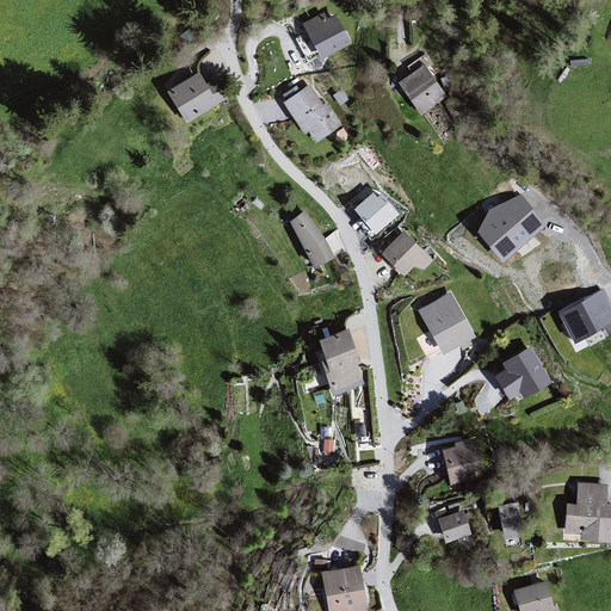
[(332,12),(302,24),(321,59),(350,44),(332,12)]
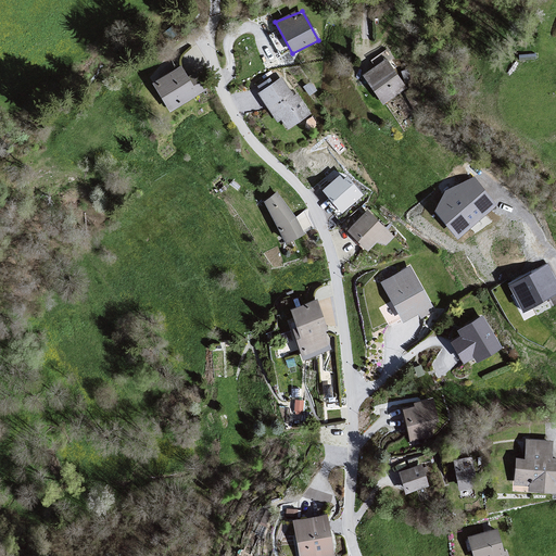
[(383,60),(362,76),(383,104),(403,89),(383,60)]
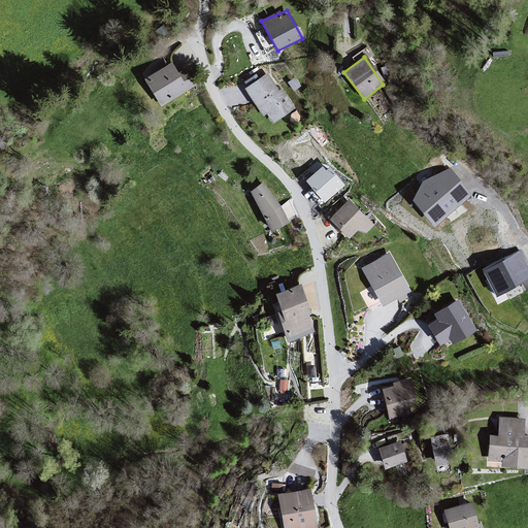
[(174,62),(144,79),(163,107),(191,90),(174,62)]
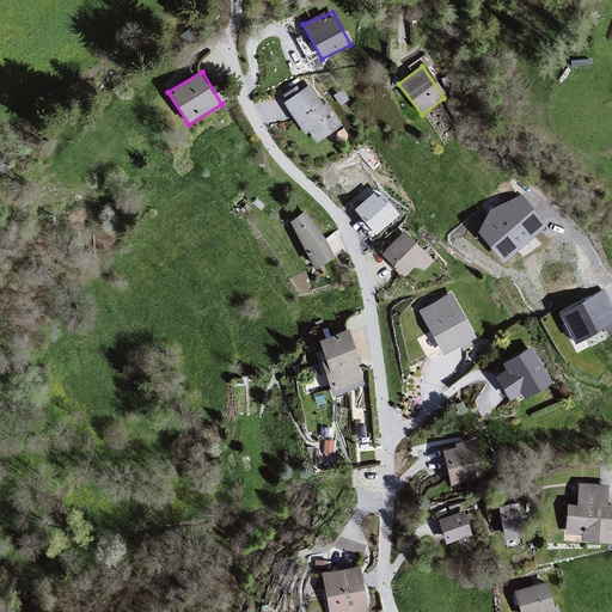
[(311,86),(283,103),(300,134),(307,130),(318,145),(340,126),(323,106),(311,86)]
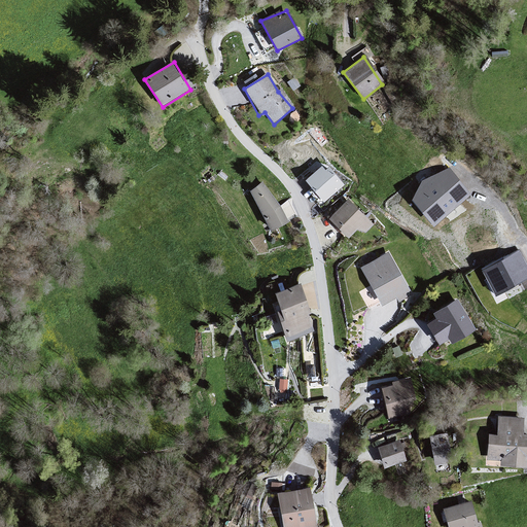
[(344,183),(325,161),(305,176),(323,200),(344,183)]
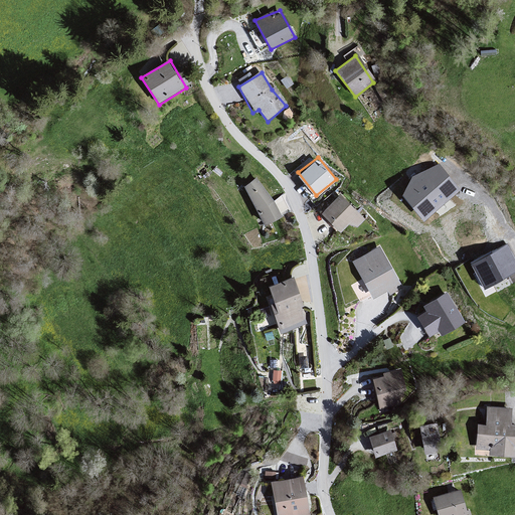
[(422,218),(462,188),(439,158),(399,188),(422,218)]
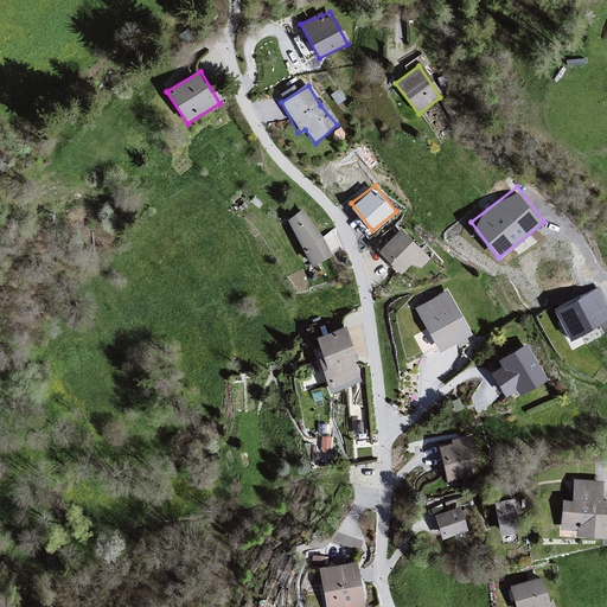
[(302,212),(287,222),(312,268),(331,255),(302,212)]
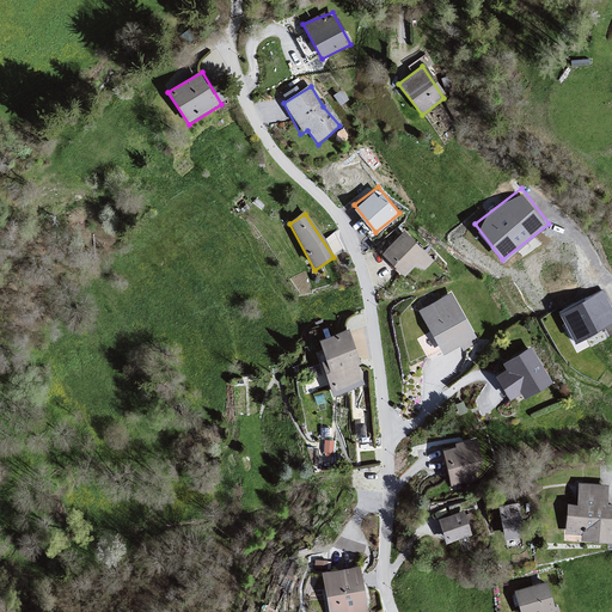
[(434,262),(404,232),(384,255),(404,279),(415,268),(423,273),(434,262)]
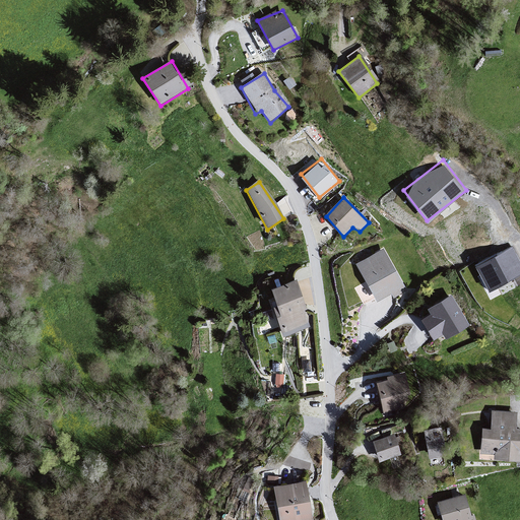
[(519,257),(512,243),(475,263),(490,289),(519,272),(519,257)]
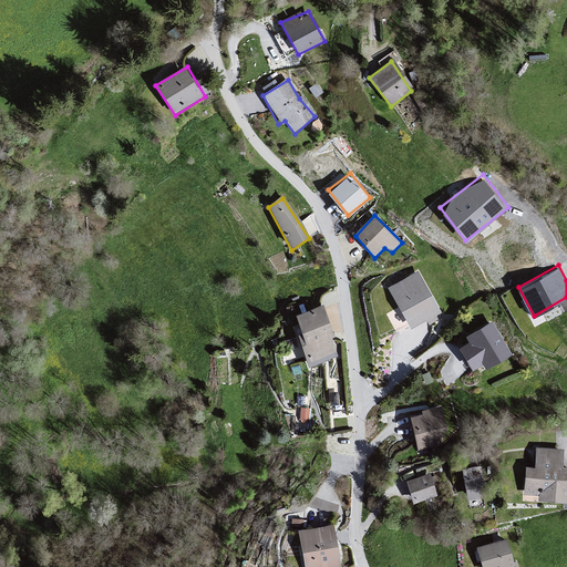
[(416,274),(389,288),(412,327),(428,321),(430,327),(442,318),(433,295),(416,274)]
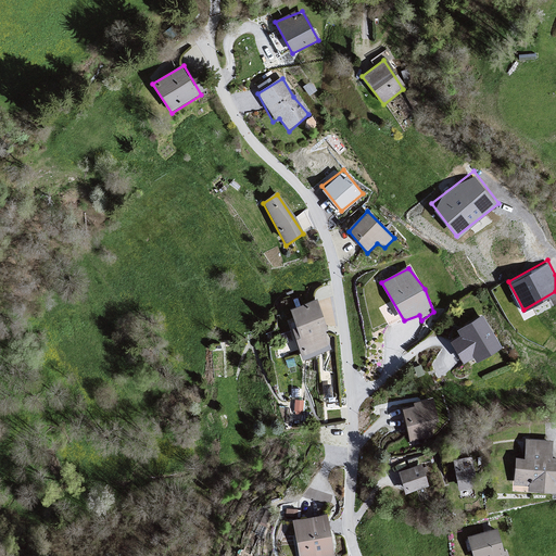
[(315,302),(290,310),(303,358),(329,348),(325,319),(315,302)]
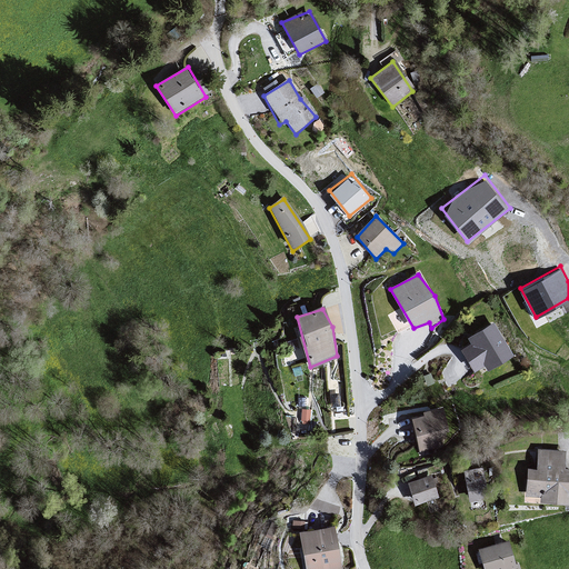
[(491,370),(513,353),(495,323),(469,337),(473,342),(463,349),(475,372),(485,367),(491,370)]
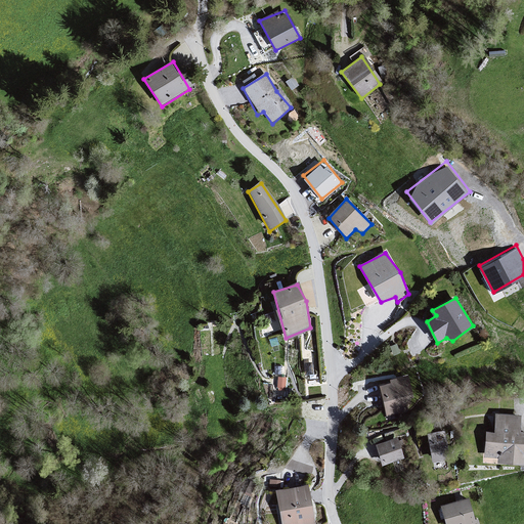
[(389,381),(379,386),(385,417),(415,407),(407,377),(389,381)]
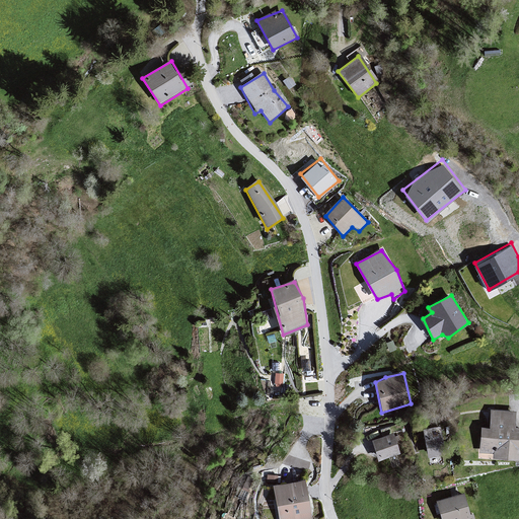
[(516,412),(490,410),(491,427),(484,427),(482,453),(495,454),(495,457),(518,460),(518,425),(516,426),(516,412)]
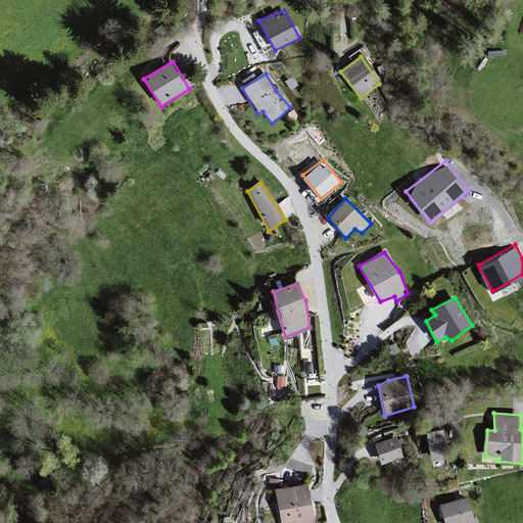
[(448,431),(427,434),(432,462),(453,458),(448,431)]
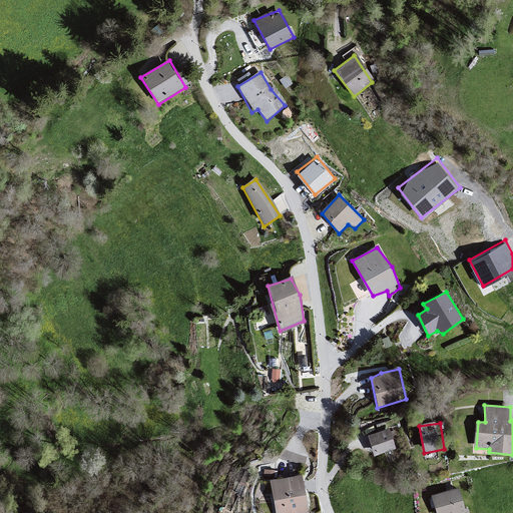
[(387,428),(367,436),(374,456),(393,449),(387,428)]
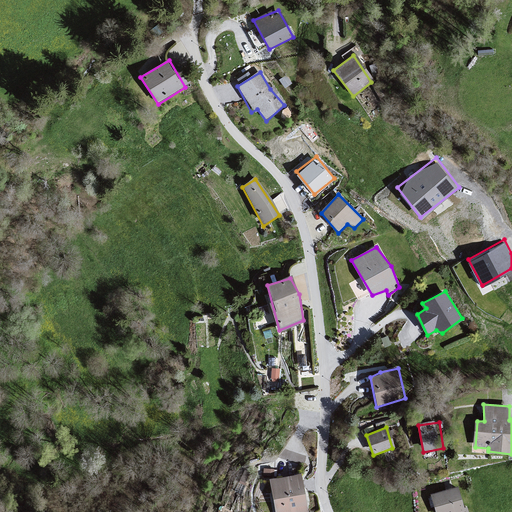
[(306,511),(303,473),(267,478),(273,511),(306,511)]
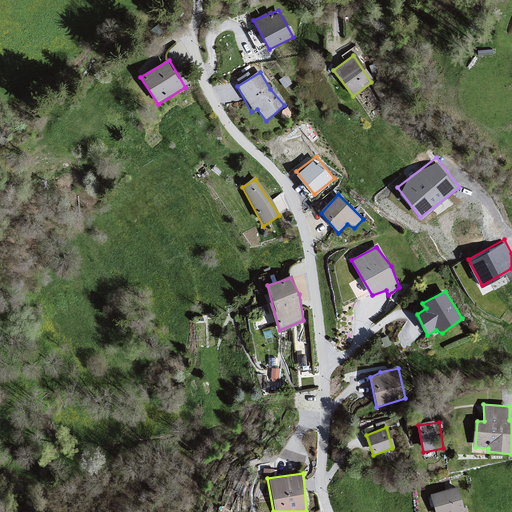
[(465,511),(458,487),(431,495),(436,511),(465,511)]
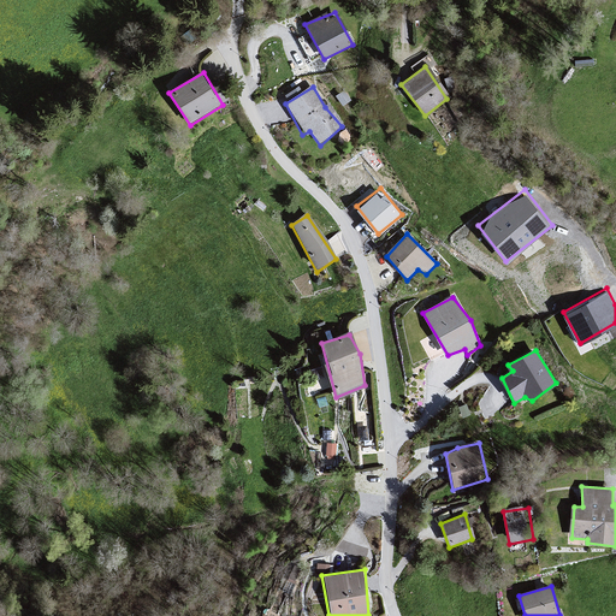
All buildings are outlined.
